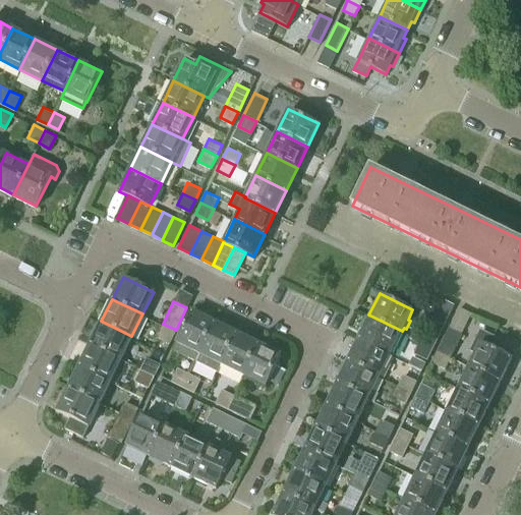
[(195,359),(215,321),(192,310),(173,348),(195,359)]
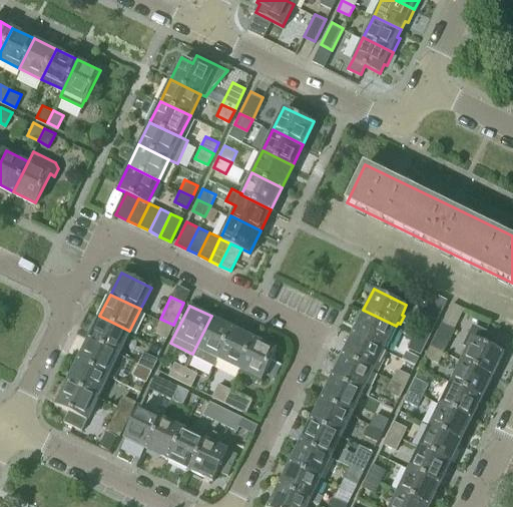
[(385,348),(396,326),(363,310),(353,332),(385,348)]
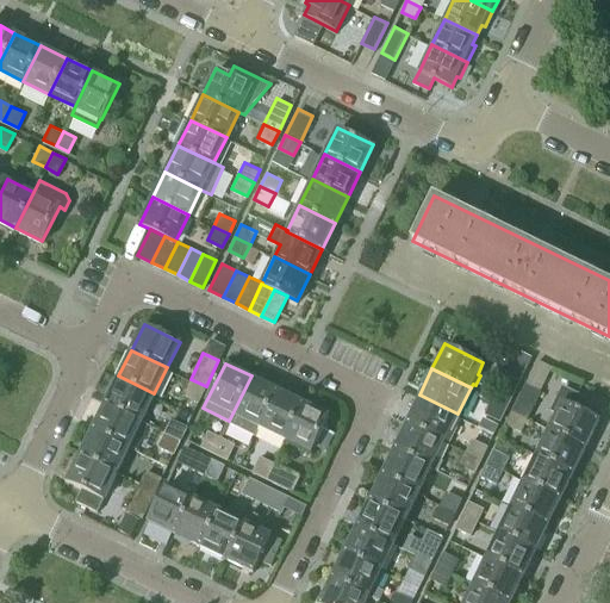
[(506,405),(520,380),(504,373),(492,398),(506,405)]
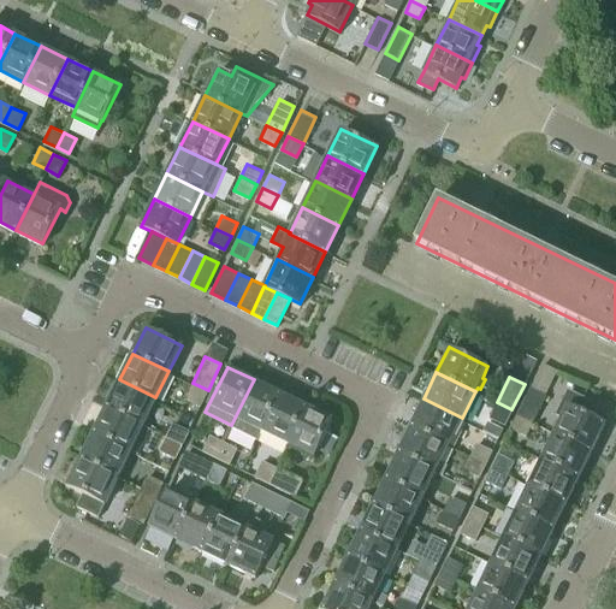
[(143,424),(155,397),(119,379),(107,406),(143,424)]
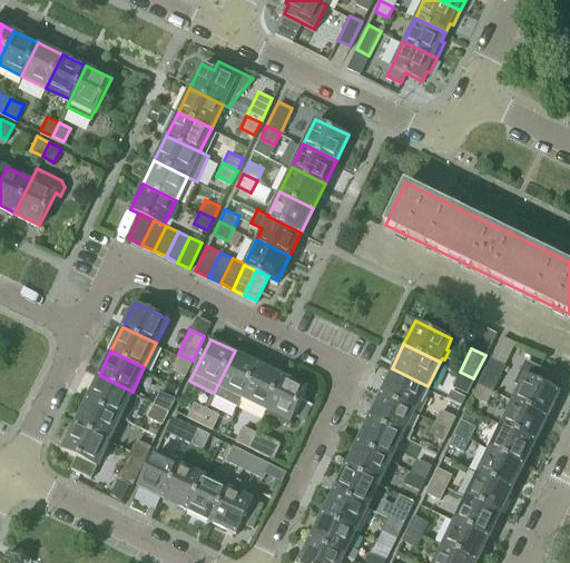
[(238,405),(242,396),(258,363),(235,351),(214,393),(238,405)]
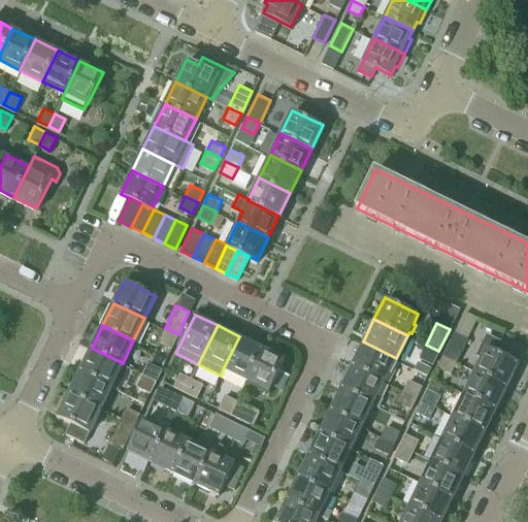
[(172,347),(178,334),(165,328),(159,340),(172,347)]
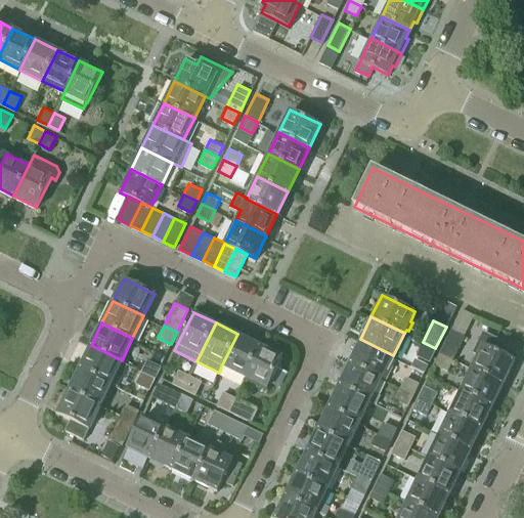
[(453,357),(465,336),(451,330),(441,351),(453,357)]
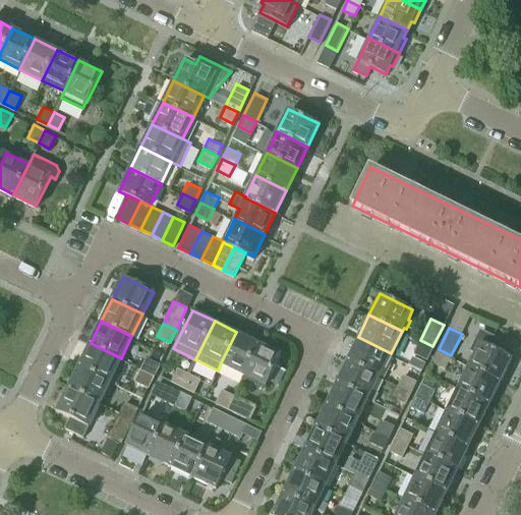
[(243,374),(258,342),(236,332),(221,362),(243,374)]
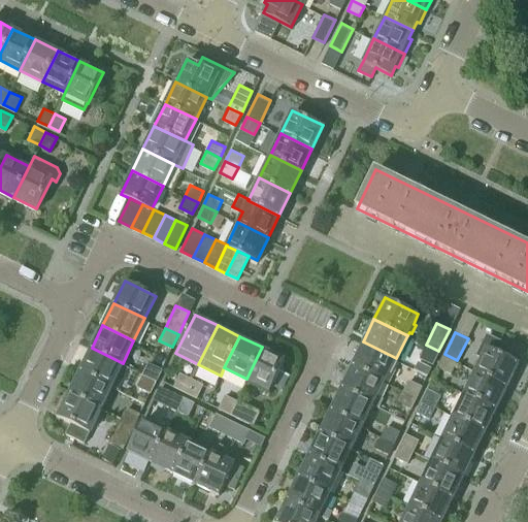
[(513,346),(493,336),(493,337),(484,340),(484,339),(477,354),(482,356),(475,369),(507,385),(519,362),(507,357),(513,346)]
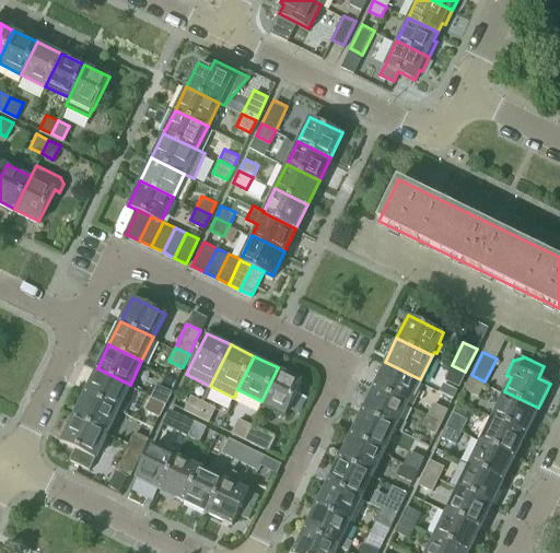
[(409,402),(420,379),(385,362),(373,385),(409,402)]
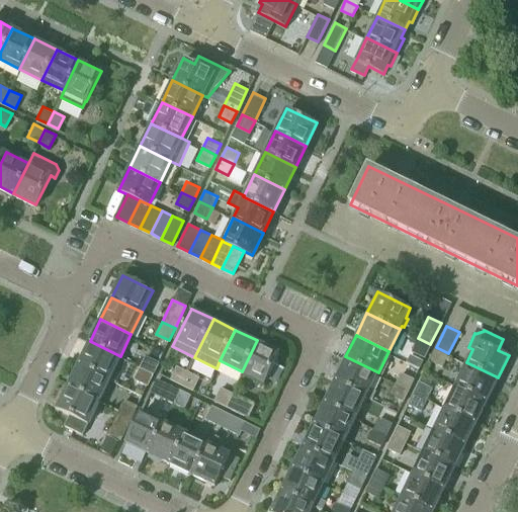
[(425,356),(430,344),(418,338),(412,350),(425,356)]
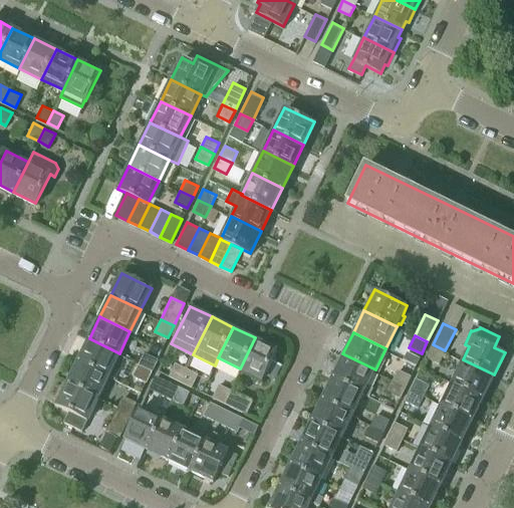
[(262,378),(277,348),(255,337),(240,368),(262,378)]
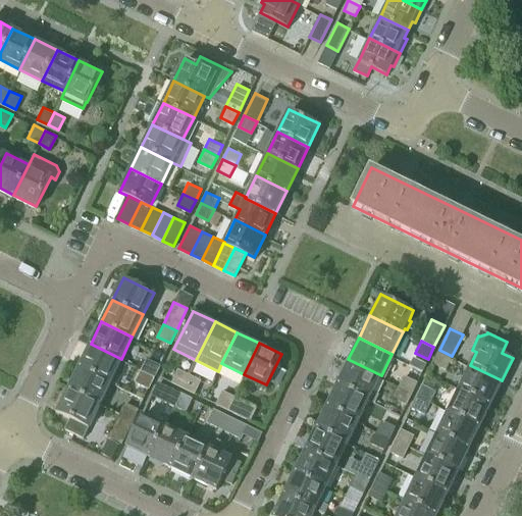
[(110,380),(121,359),(91,344),(80,366),(110,380)]
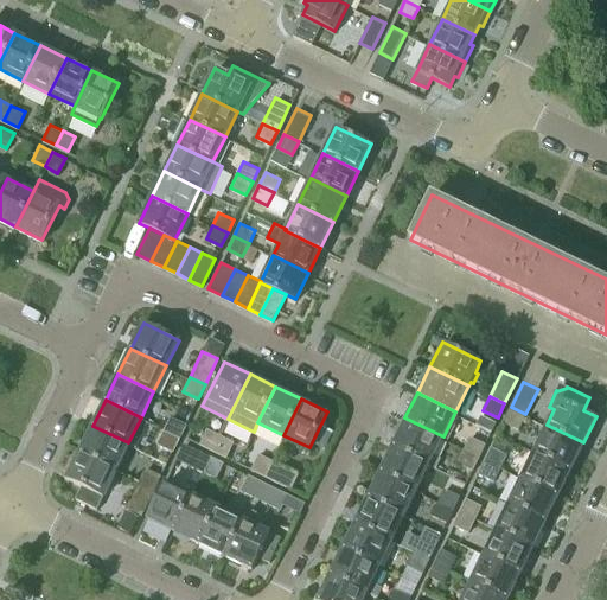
[(518,428),(525,414),(511,407),(504,420),(518,428)]
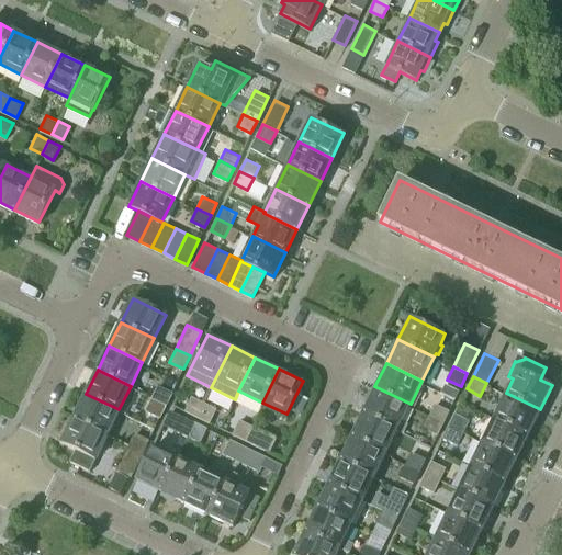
[(445,382),(440,391),(454,397),(459,388),(445,382)]
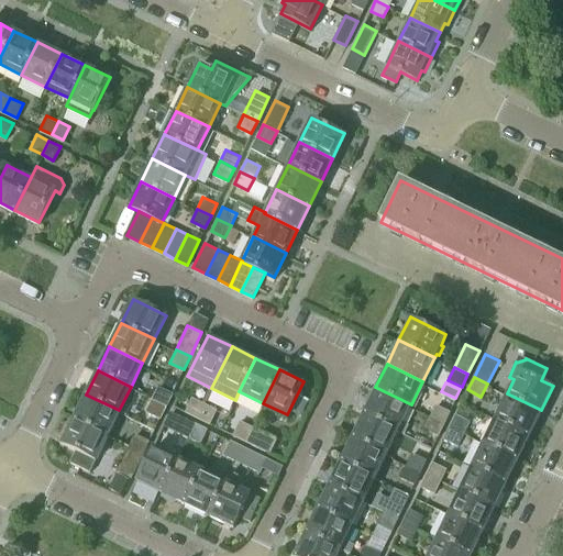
[(166,403),(173,392),(158,386),(153,397),(166,403)]
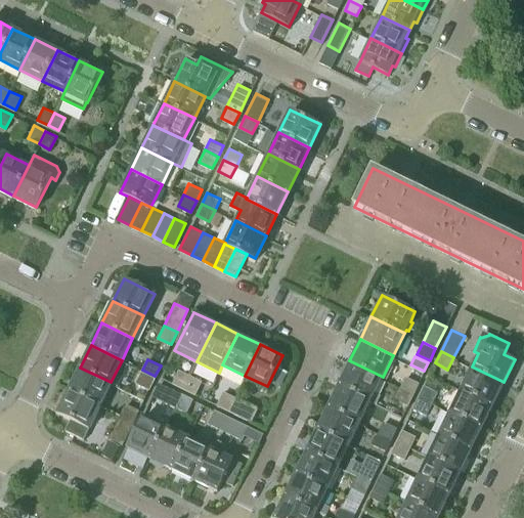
[(376,400),(380,393),(376,392),(383,377),(349,360),(339,383),(376,400)]
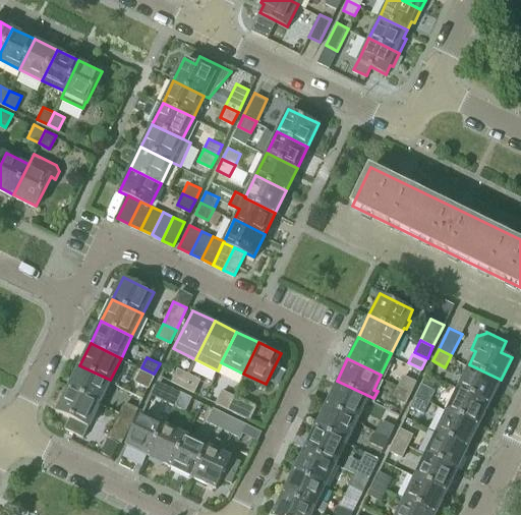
[(489,401),(501,380),(469,364),(458,386),(489,401)]
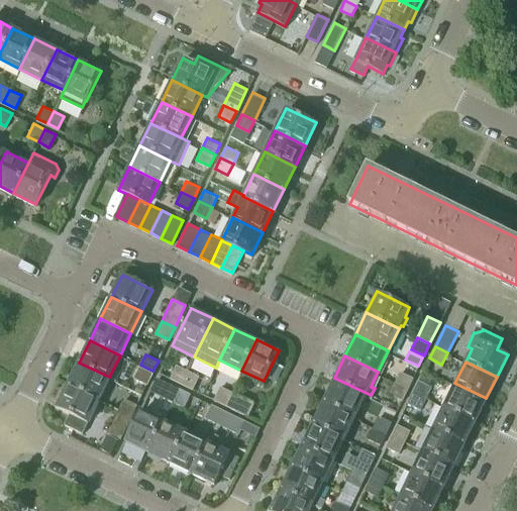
[(99,399),(109,377),(79,363),(69,384),(99,399)]
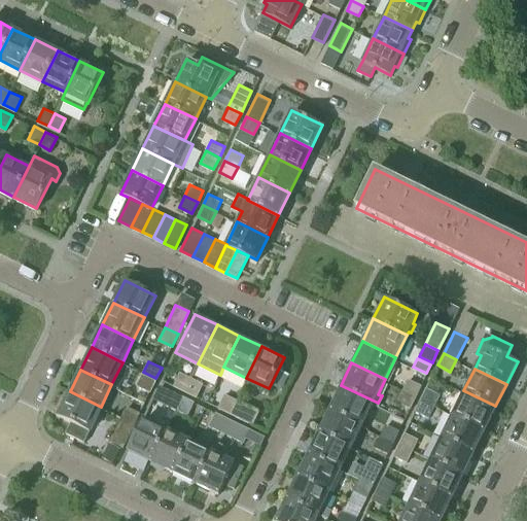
[(150,390),(155,378),(143,372),(137,383),(150,390)]
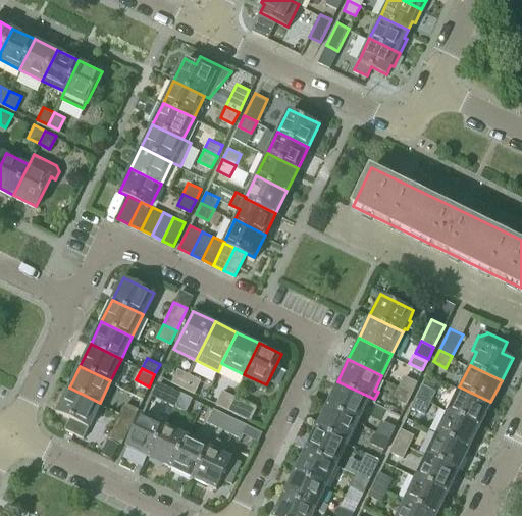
[(184,385),(190,373),(178,368),(172,380),(184,385)]
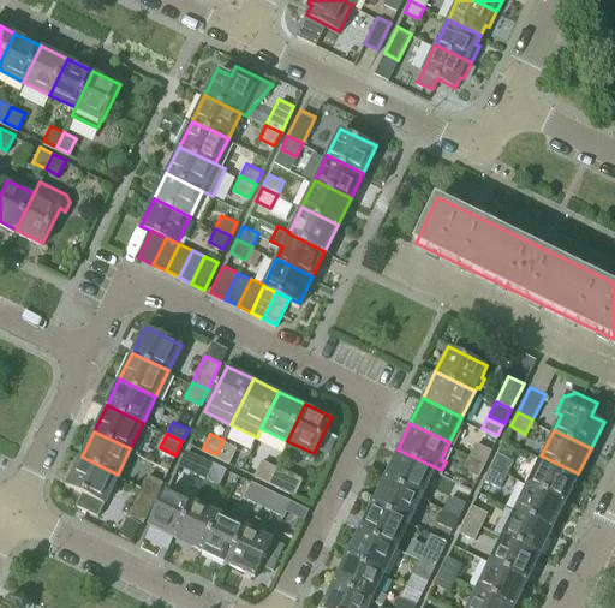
[(228,462),(236,446),(224,440),(216,454),(228,462)]
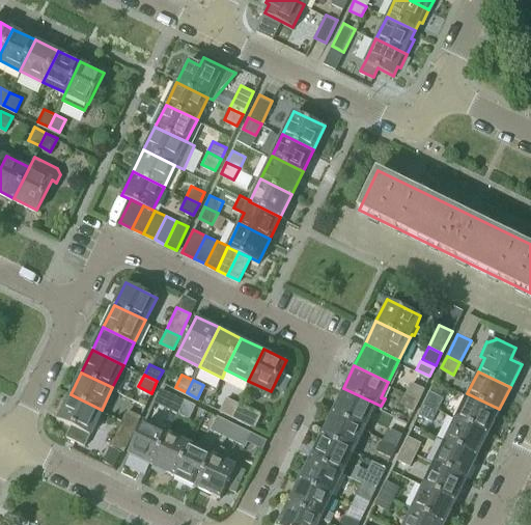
[(419,397),(424,387),(411,381),(407,391),(419,397)]
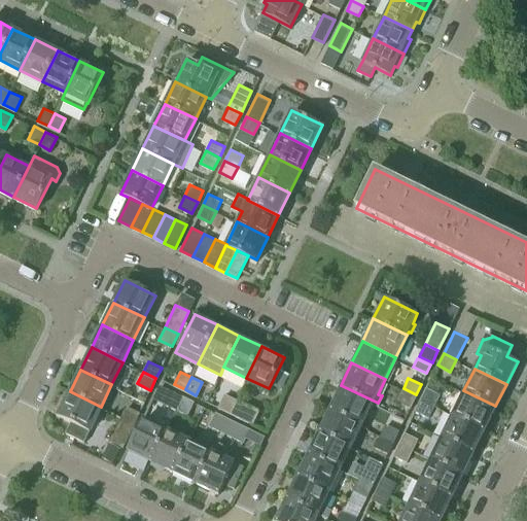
[(377,405),(378,403),(341,385),(329,408),(363,424),(366,426),(371,417),(367,416),(374,403),(377,405)]
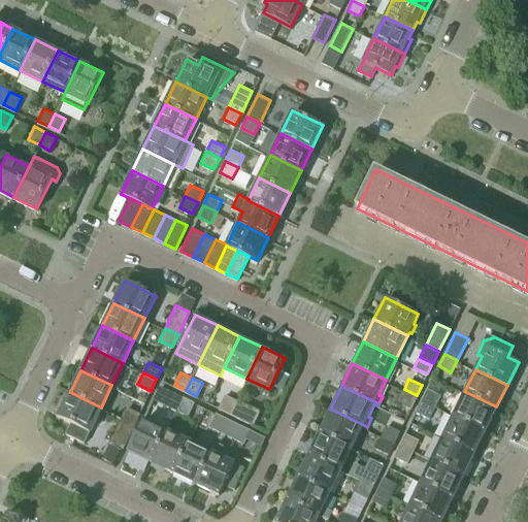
[(435,404),(440,394),(427,388),(422,398),(435,404)]
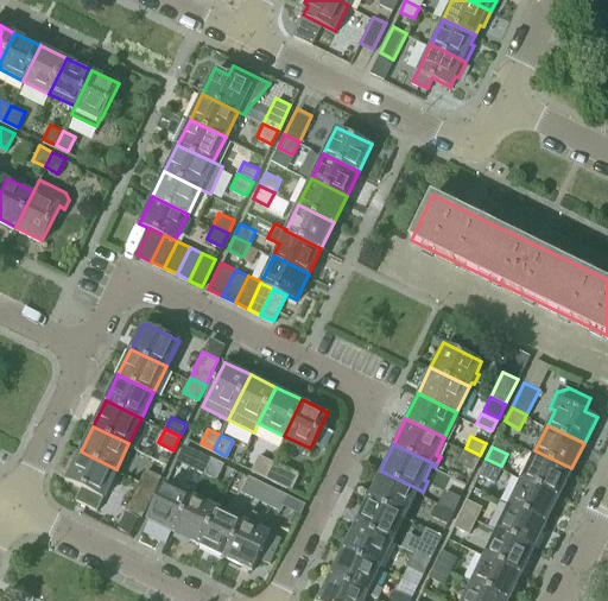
[(473,469),(480,455),(466,448),(458,462),(473,469)]
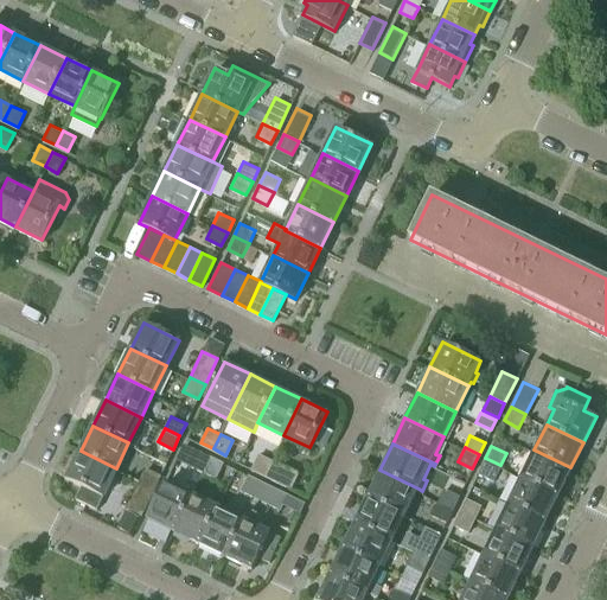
[(203,471),(210,455),(197,448),(190,464),(203,471)]
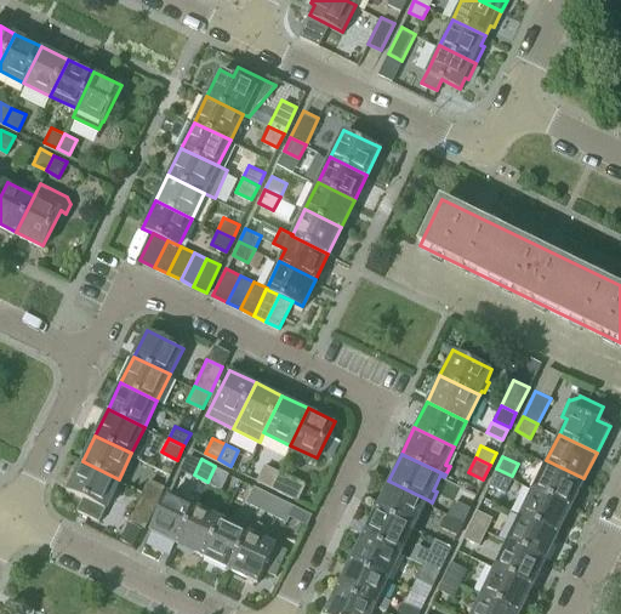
[(571,505),(584,478),(546,460),(534,487),(571,505)]
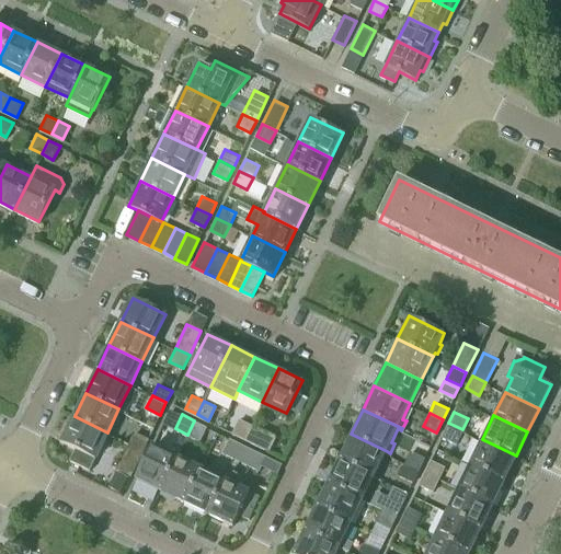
[(90,469),(107,433),(75,416),(63,440),(76,447),(70,459),(90,469)]
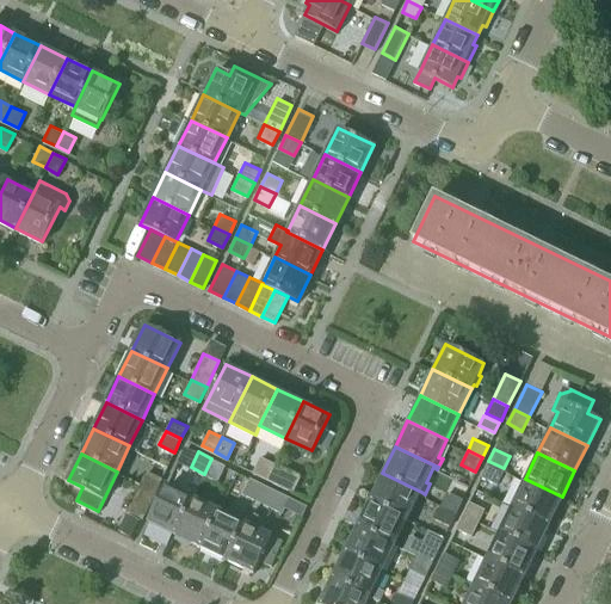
[(266,478),(275,462),(260,455),(253,470),(266,478)]
